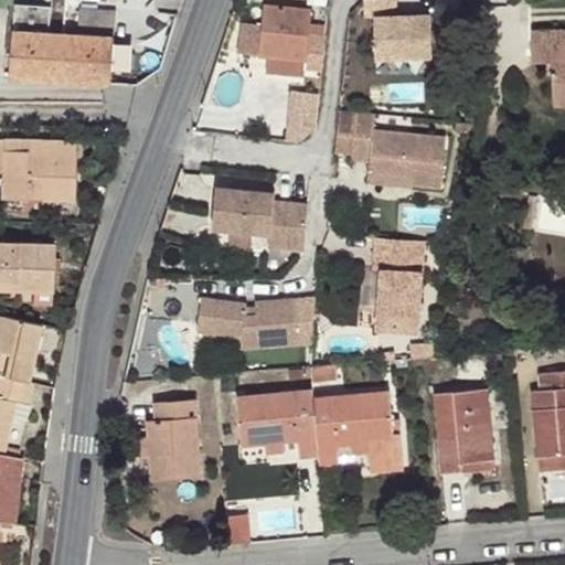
[(400,14),(398,0),(368,0),(369,16),(377,16),(379,57),(436,55),(434,13),(400,14)]
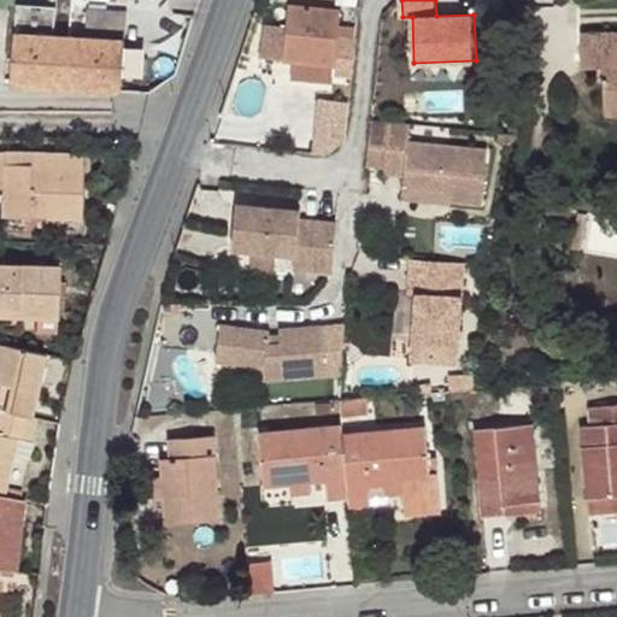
[(18,84),(117,89),(119,58),(127,58),(130,10),(89,6),(88,35),(54,31),(56,4),(16,4),(13,52),(21,53),(18,84)]
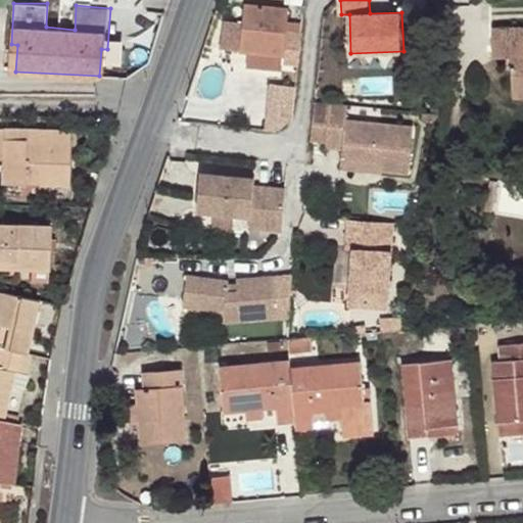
[(286,64),(299,66),(302,32),(287,32),(290,10),(246,6),(244,26),(251,26),(250,54),(248,68),(284,70),(286,64)]
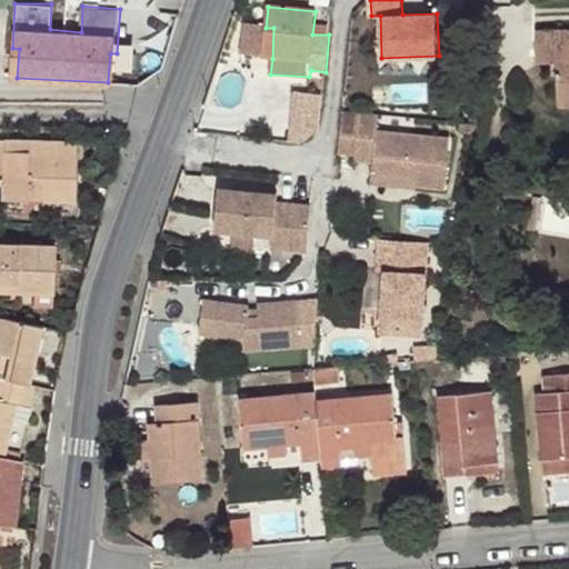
[(262,58),(272,59),(273,28),(266,28),(262,58)]
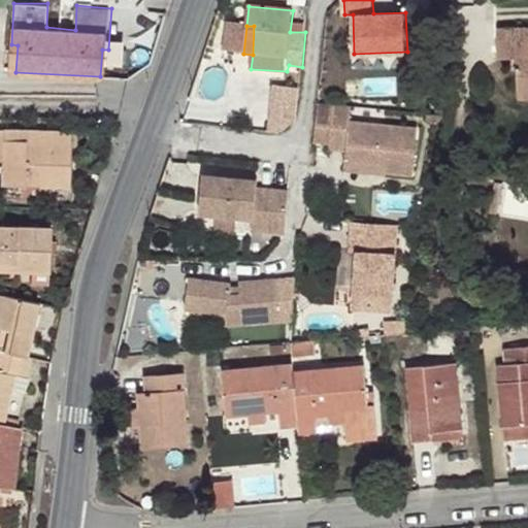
[(527,28),(497,29),(497,59),(518,60),(518,97),(527,96),(527,28)]
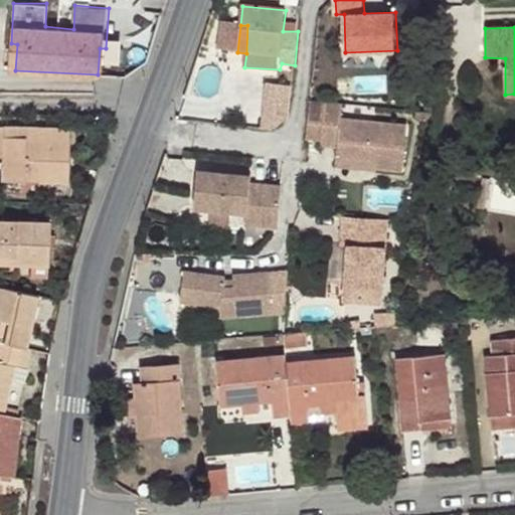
[(345,103),(312,99),(308,137),(322,138),(321,146),(336,148),(335,156),(376,161),(375,168),(402,171),(406,126),(343,119),(345,103)]
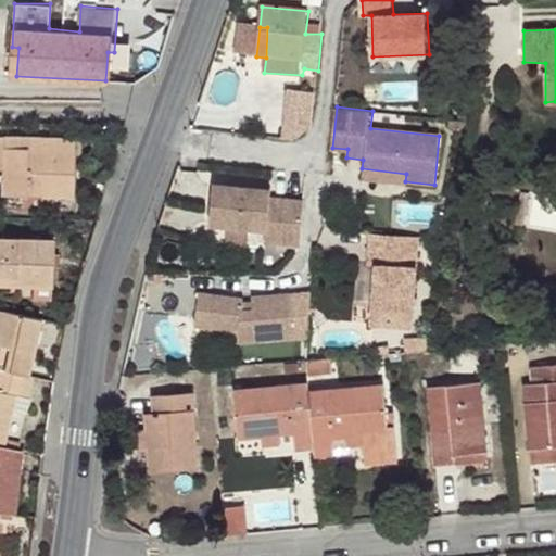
[(77,197),(78,149),(5,148),(4,136),(0,136),(0,173),(4,174),(4,194),(77,197)]
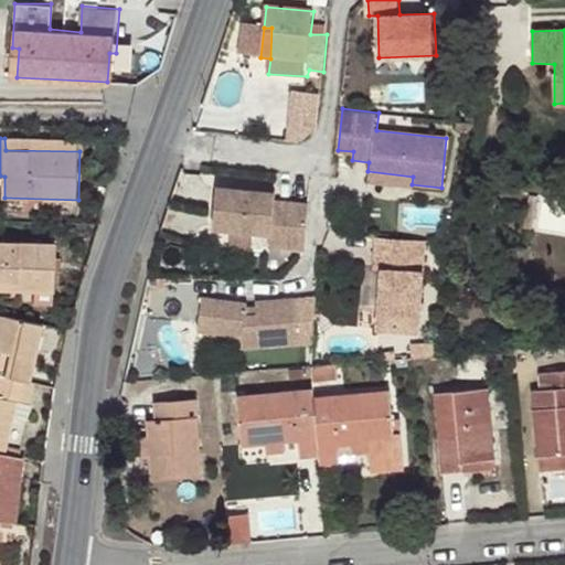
[(6,150),(80,151),(80,139),(4,138),(6,150)]
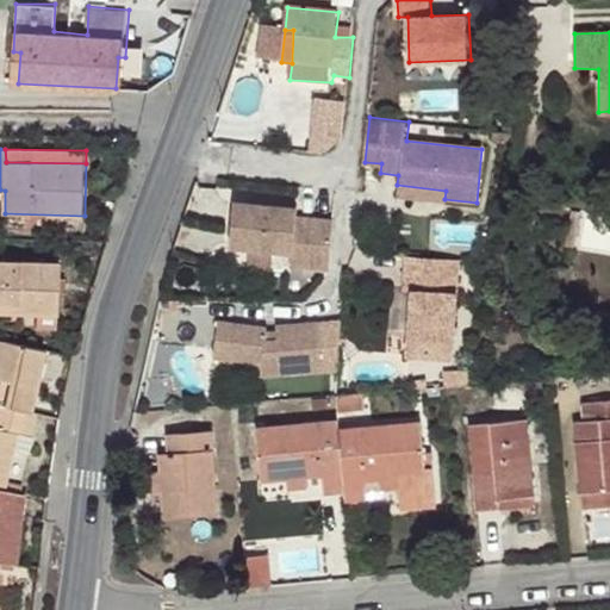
[(446,191),(397,185),(396,197),(443,203),(444,199),(446,191)]
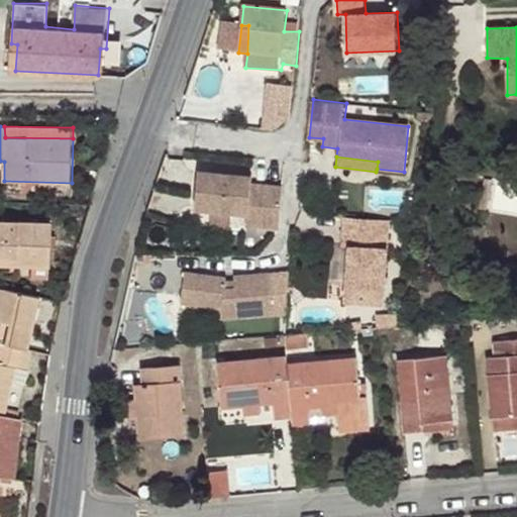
[(247,226),(279,228),(283,185),(252,183),(252,176),(199,171),(195,210),(248,214),(247,226)]
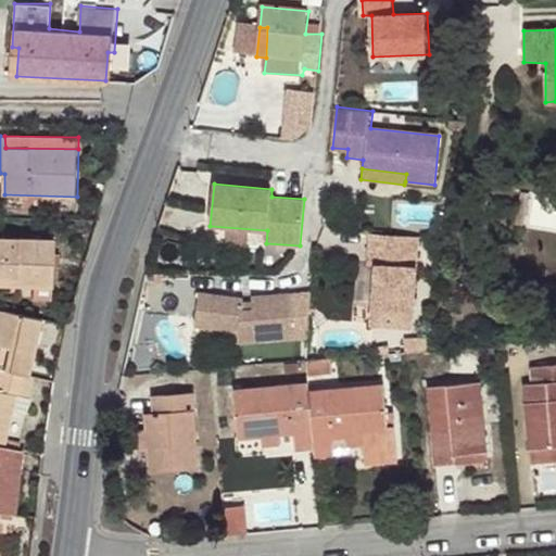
[(531,218),(555,225),(555,196),(540,191),(531,218)]
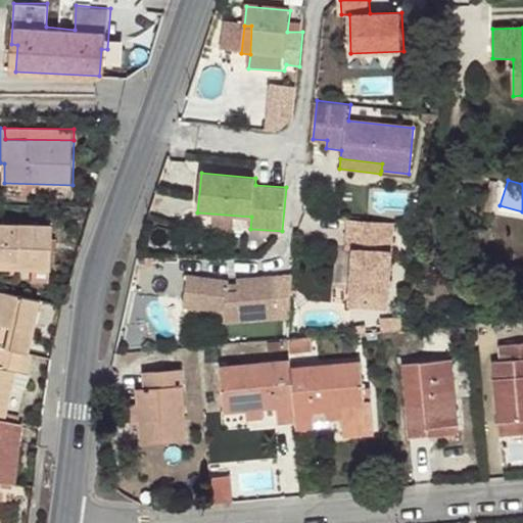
[(385,222),(348,219),(345,249),(353,251),(349,302),(389,305),(393,251),(383,250),(385,222)]
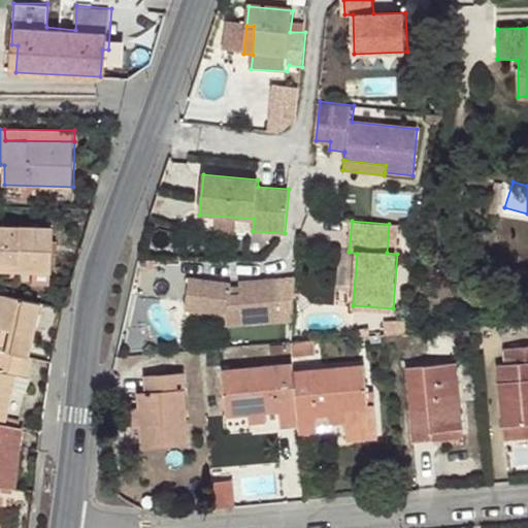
[(0,261),(14,261),(14,270),(51,270),(52,226),(0,224),(0,261)]
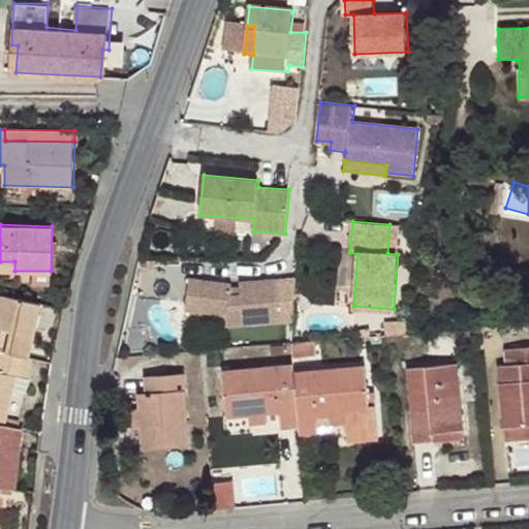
[(398,254),(400,225),(390,224),(387,253),(398,254)]
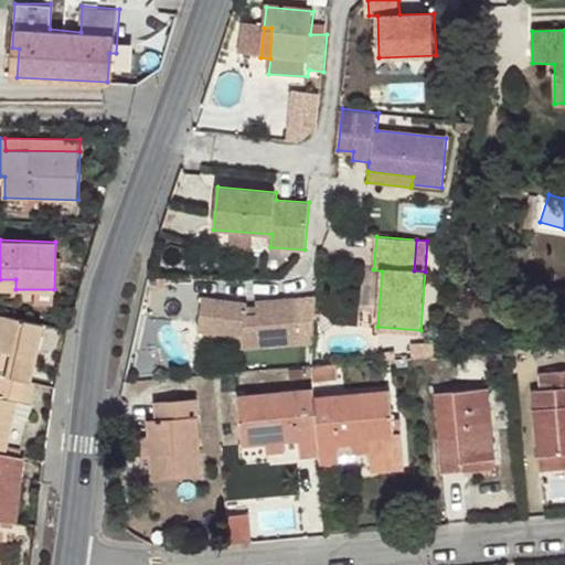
[(0,288),(16,289),(16,279),(0,279),(0,288)]
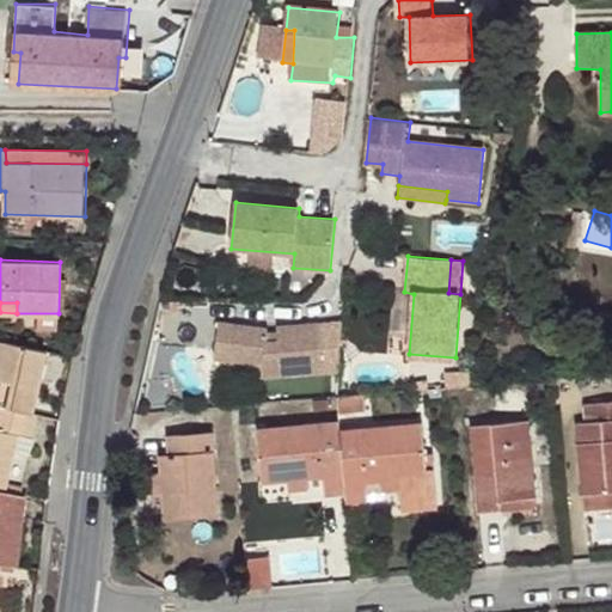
[(340,372),(342,320),(275,328),(275,341),(267,342),(267,329),(219,320),(213,349),(234,353),(233,362),(261,367),(262,380),(340,372)]
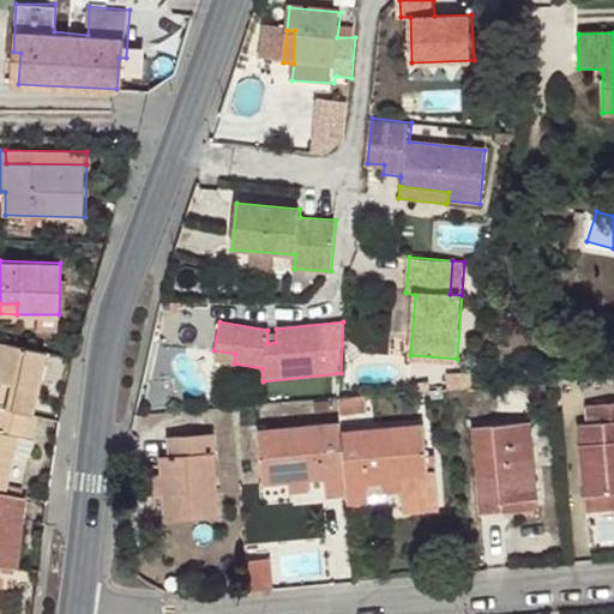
[(0,404),(32,413),(46,350),(0,339),(0,404)]
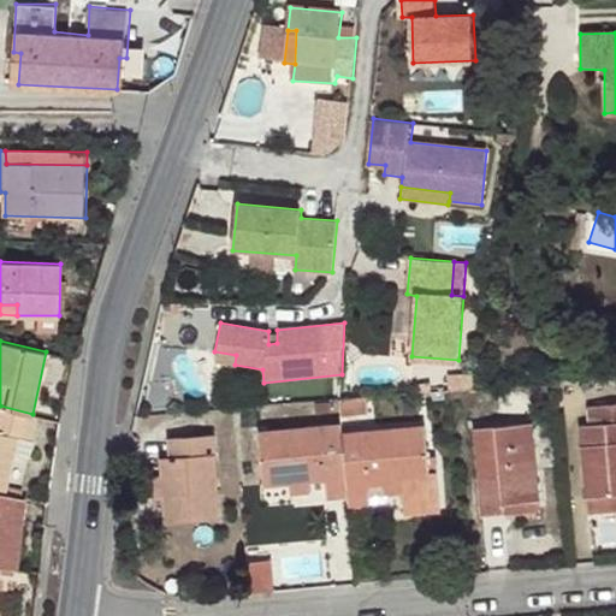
[(236,355),(214,351),(212,361),(235,365),(236,355)]
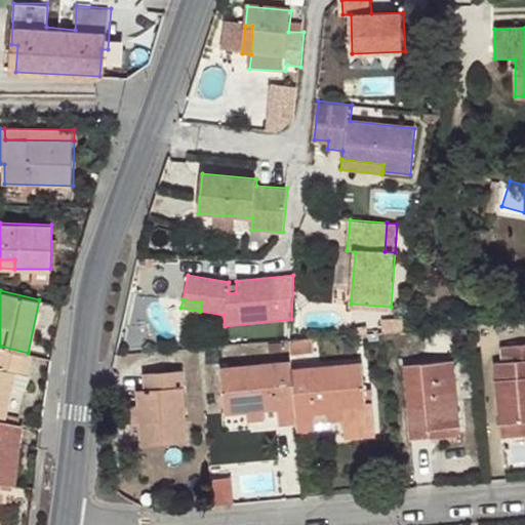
[(312,338),(288,339),(289,354),(313,352),(312,338)]
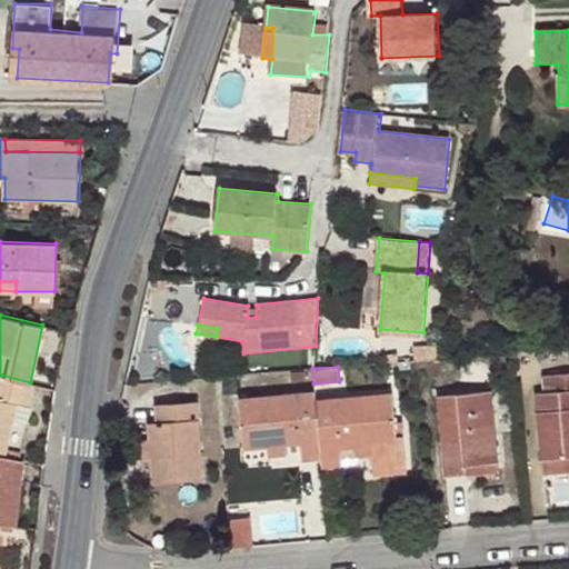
[(30,407),(36,383),(30,382),(0,375),(0,453),(2,455),(16,403),(30,407)]
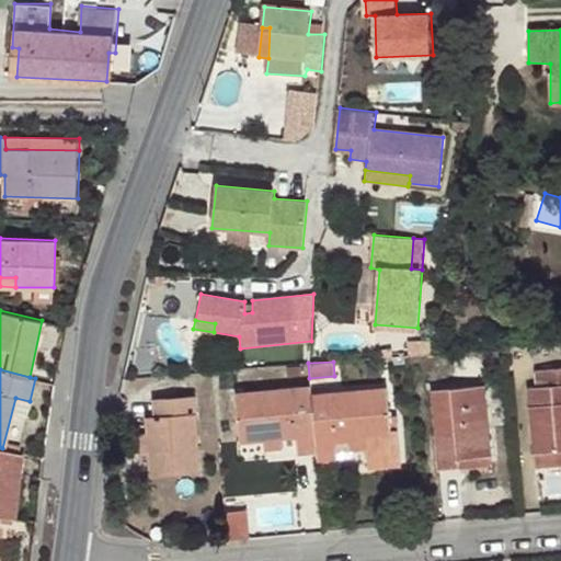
[(527,388),(534,453),(560,449),(560,369),(534,371),(535,387),(527,388)]
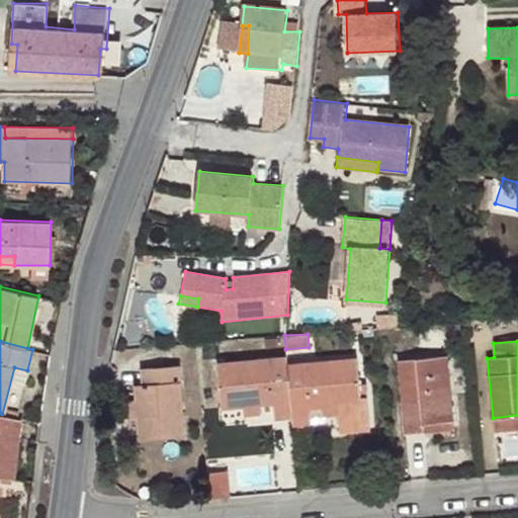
[(405,433),(422,432),(422,423),(453,421),(447,356),(399,361),(405,433)]
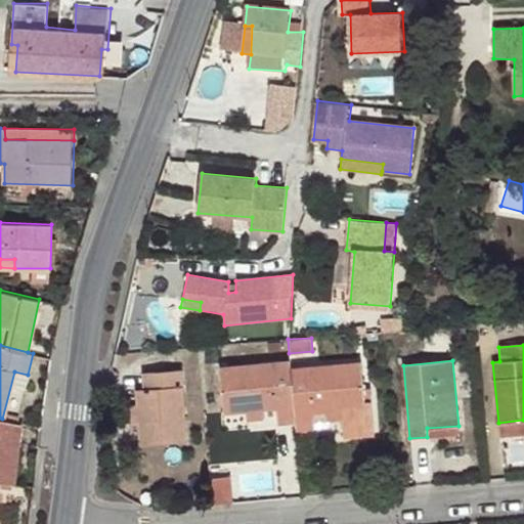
[(291,368),(290,362),(221,367),(224,413),(246,411),(263,410),(277,409),(278,426),(296,424),(291,368)]
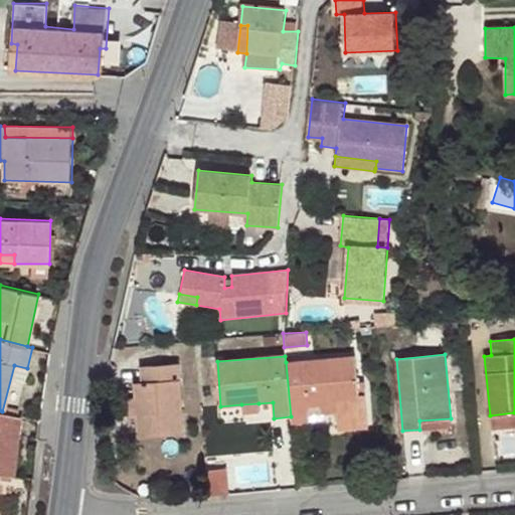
[(291,416),(291,421),(309,419),(308,404),(319,404),(336,402),(335,411),(338,430),(368,426),(365,394),(359,395),(355,356),(286,362),(291,416)]
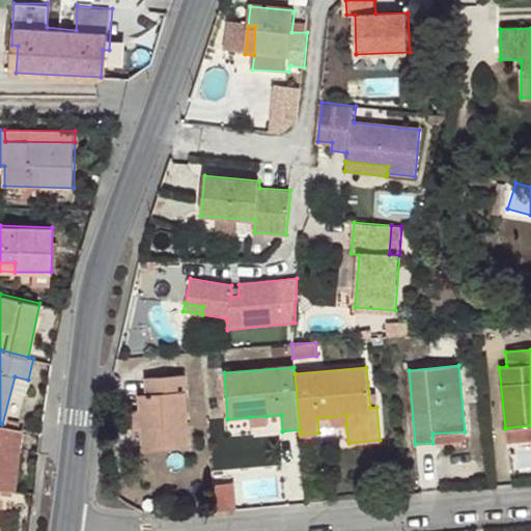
[(183,375),(145,378),(146,392),(140,394),(144,448),(188,445),(183,375)]
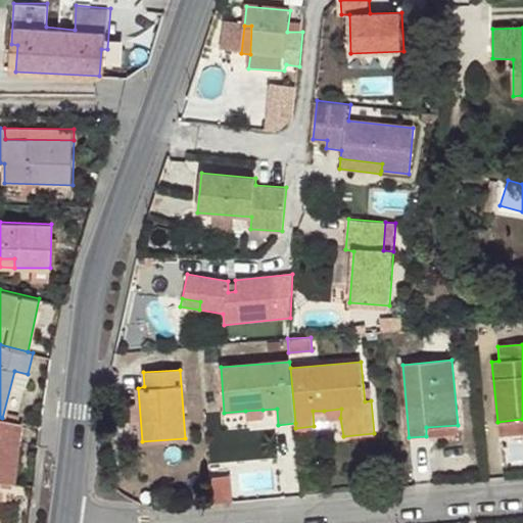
[(341,409),(324,411),(325,421),(340,418),(341,409)]
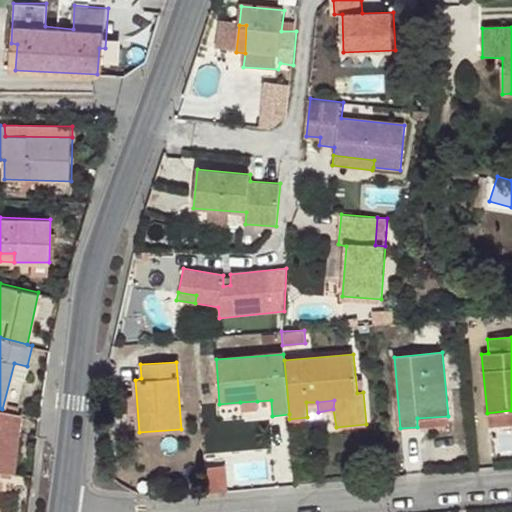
[(257,401),(240,402),(241,412),(259,411),(257,401)]
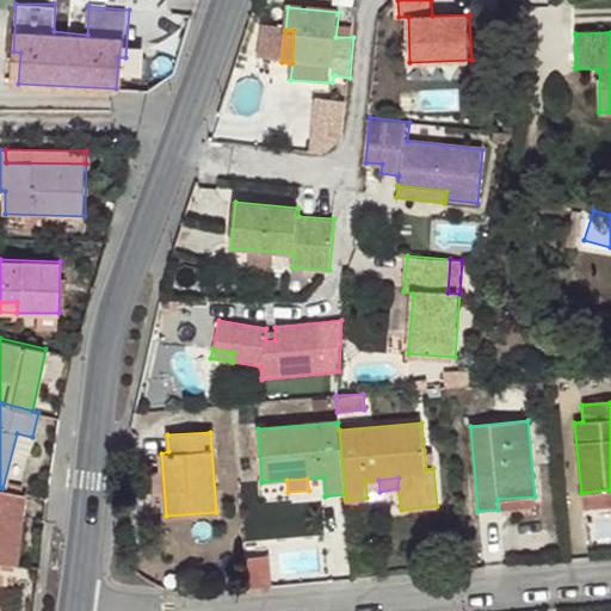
[(0,561),(16,562),(25,493),(2,488),(0,487),(0,561)]
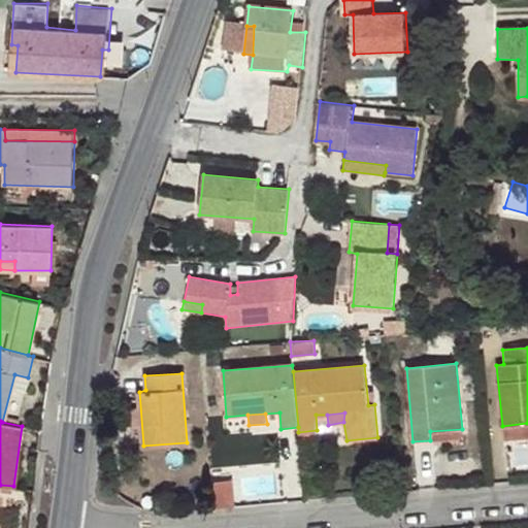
[(527,423),(502,426),(503,439),(527,436),(527,423)]
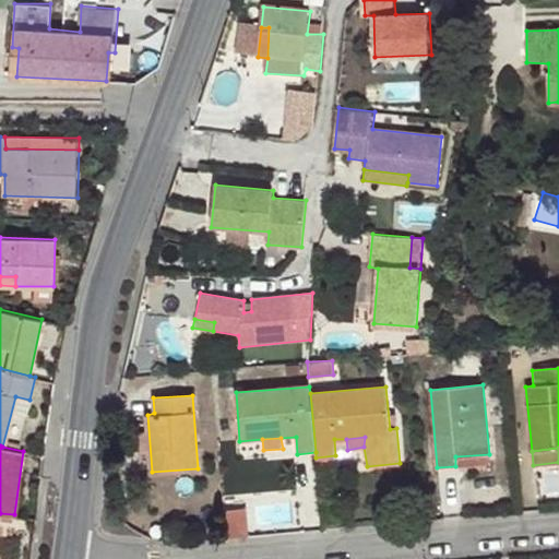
[(455,456),(455,466),(490,464),(489,454),(455,456)]
